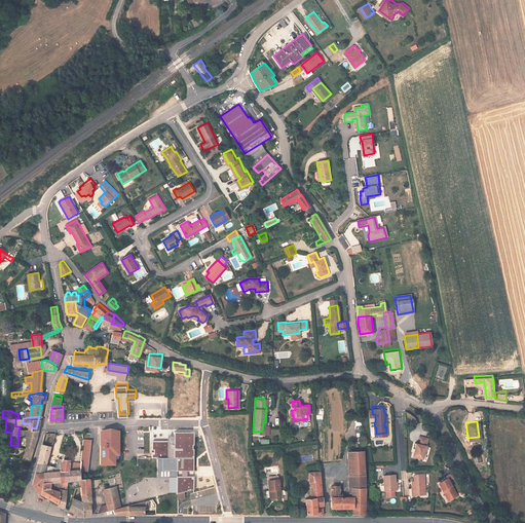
[(25,442),(24,447),(31,448),(33,440),(36,428),(30,427),(25,427),(20,427),(19,433),(19,435),(26,436),(25,442)]
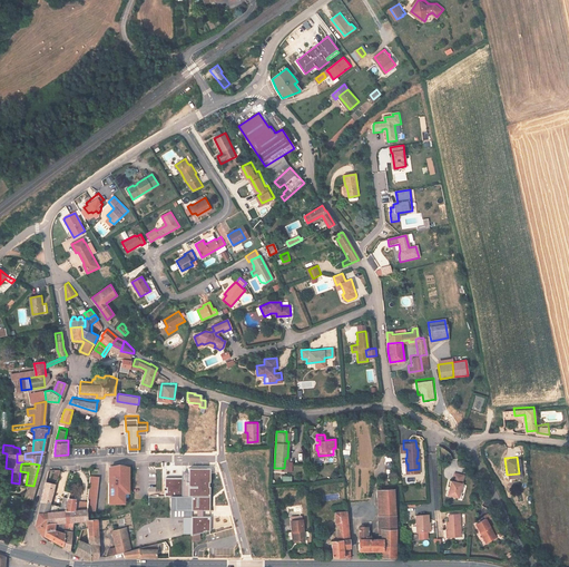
[(126,463),(110,463),(110,475),(114,475),(114,479),(109,479),(109,500),(110,500),(116,500),(116,498),(125,498),(124,489),(124,485),(128,484),(128,473),(126,473),(126,465),(126,463)]
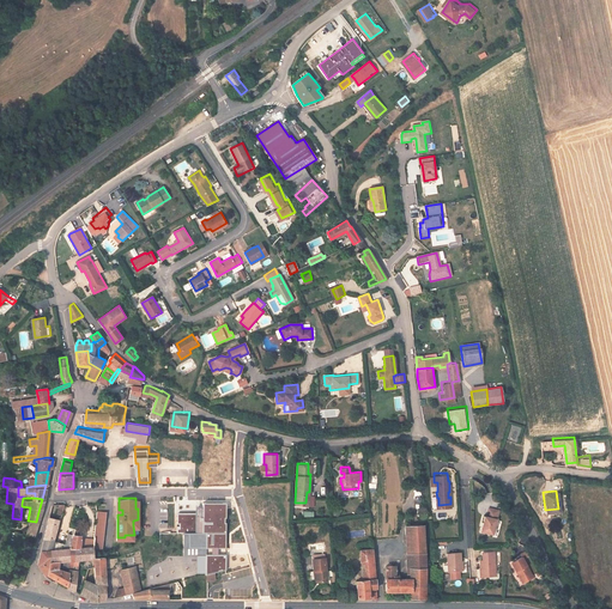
[(195,511),(176,511),(176,522),(179,522),(179,524),(176,524),(176,531),(183,531),(205,530),(205,546),(225,546),(225,521),(224,521),(224,516),(225,516),(225,500),(201,500),(203,505),(195,505),(195,511)]
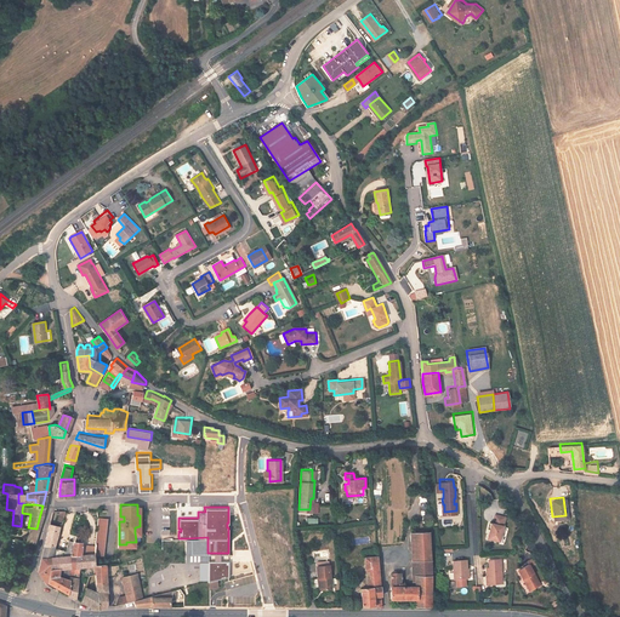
[(494,512),(491,520),(490,520),(487,535),(499,537),(505,514),(494,512)]
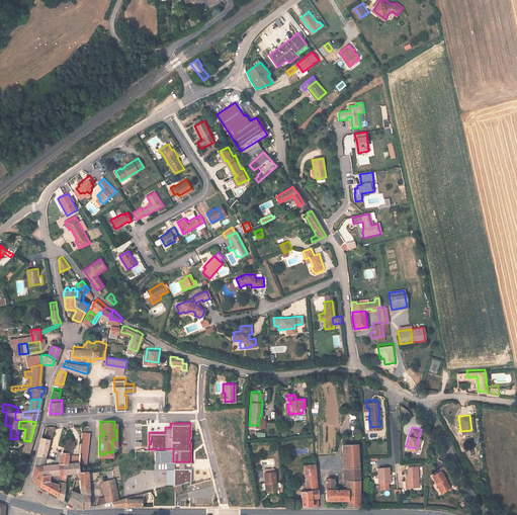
[(89,431),(82,430),(80,460),(86,461),(89,431)]
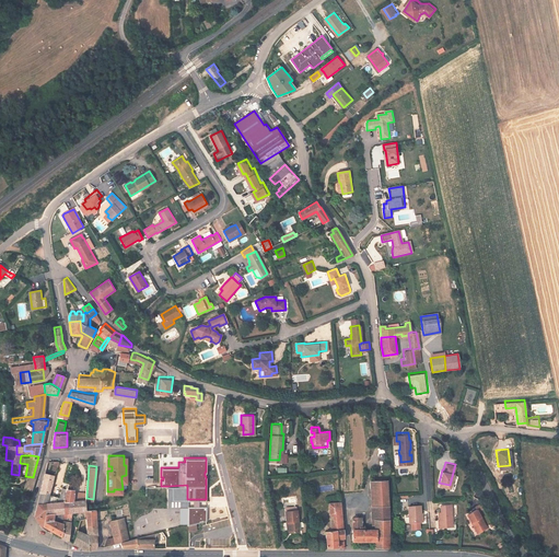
[(55,473),(45,471),(39,490),(49,492),(55,473)]
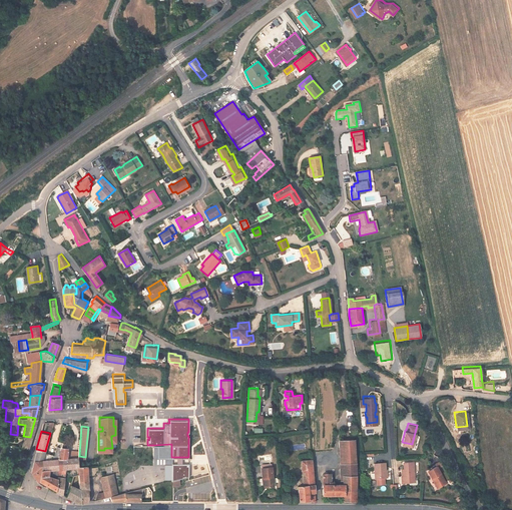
[(30,437),(23,436),(21,446),(27,447),(30,437)]
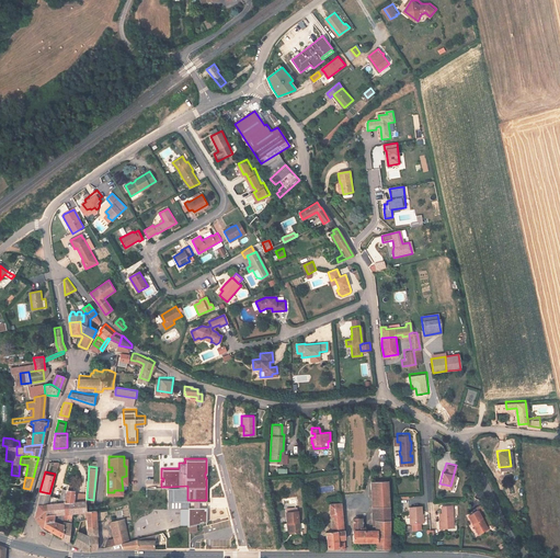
[(375,503),(375,514),(388,514),(388,505),(387,478),(373,479),(375,503)]
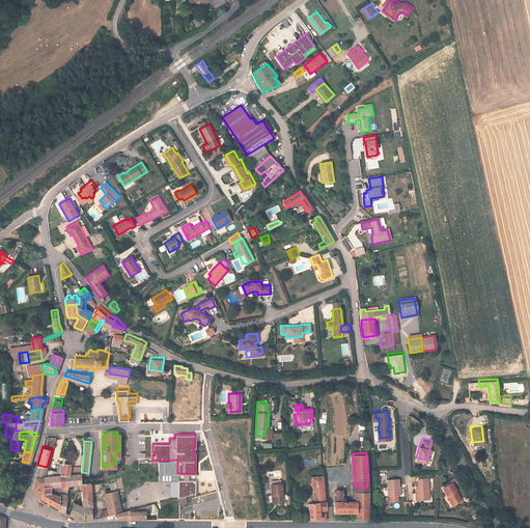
[(177,460),(159,461),(158,480),(177,479),(177,478),(177,473),(177,460)]
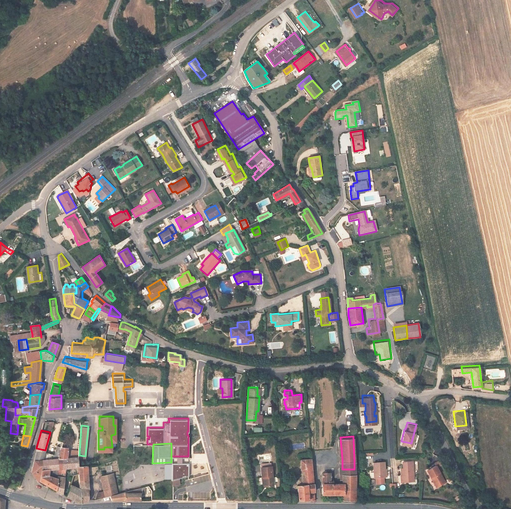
[(61,456),(62,446),(63,444),(58,444),(57,452),(50,451),(48,456),(61,456)]
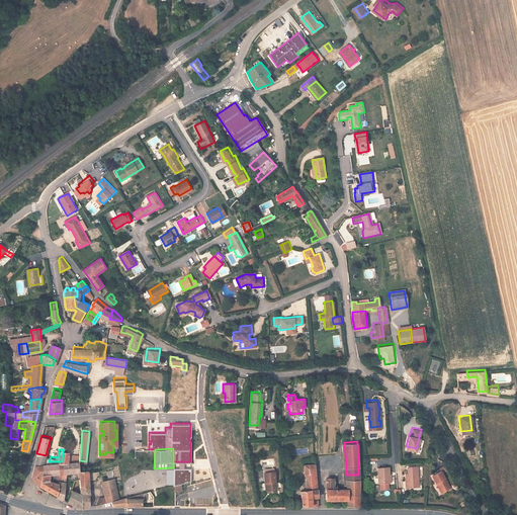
[(68,461),(69,451),(63,451),(62,461),(60,471),(63,471),(65,461),(68,461)]
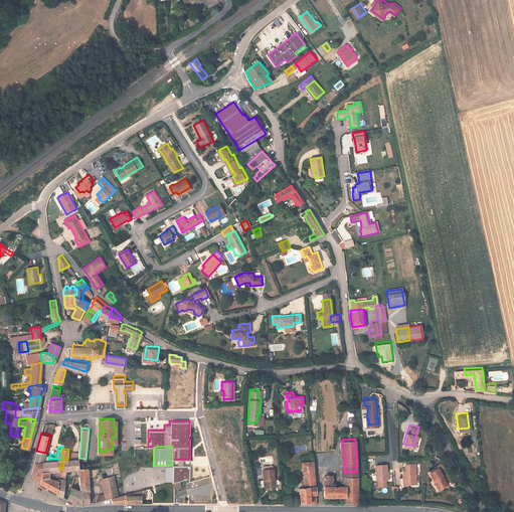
[(36,481),(38,482),(44,459),(45,453),(36,451),(35,455),(31,470),(30,473),(36,481)]
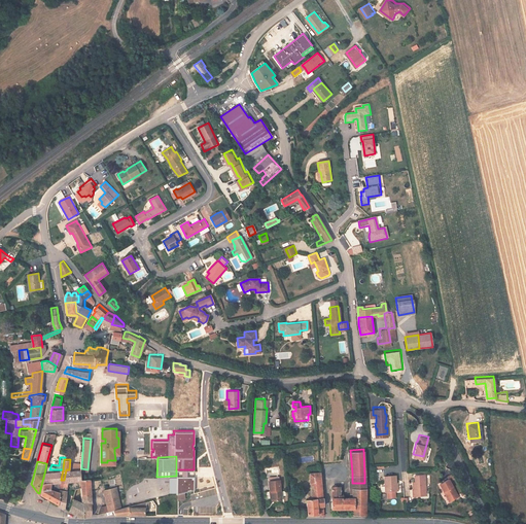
[(59,494),(48,491),(50,481),(61,480),(63,469),(49,469),(45,469),(39,493),(47,497),(58,502),(59,494)]
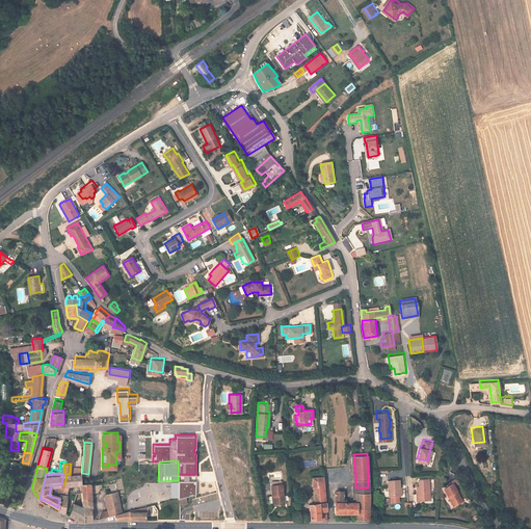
[(68,484),(81,484),(81,481),(82,474),(72,474),(70,474),(68,484)]
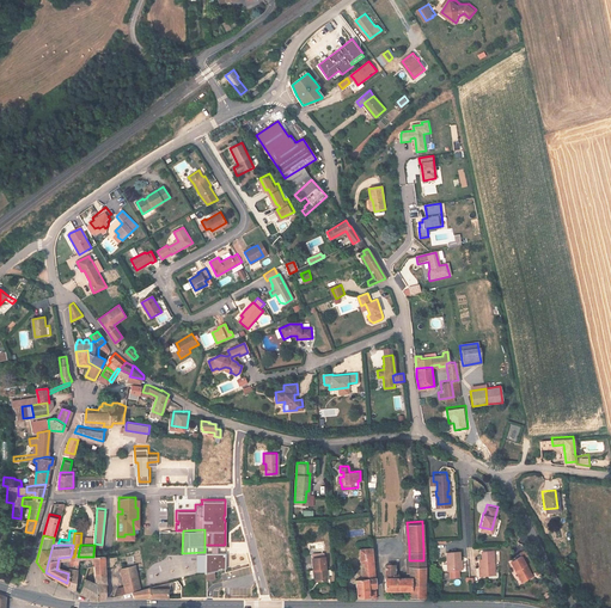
[(372,546),(361,546),(362,562),(358,563),(359,577),(354,577),(355,595),(376,595),(373,562),(372,546)]
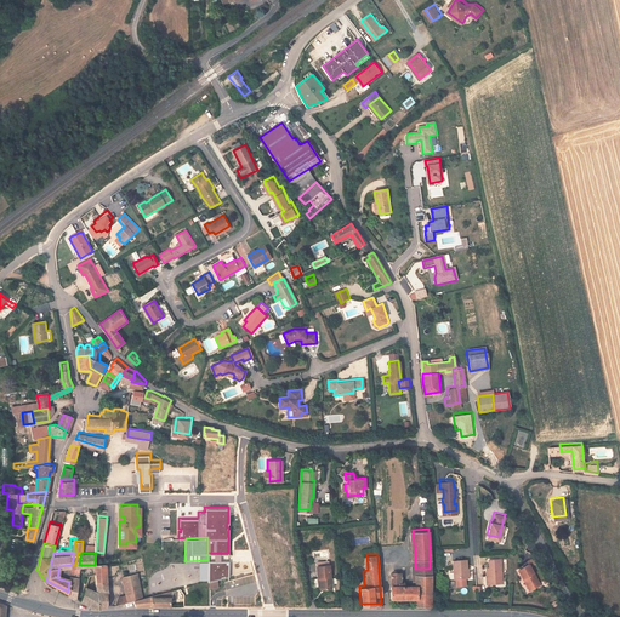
[(495,581),(495,578),(501,577),(500,555),(488,556),(489,567),(487,567),(487,573),(485,573),(487,582),(495,581)]
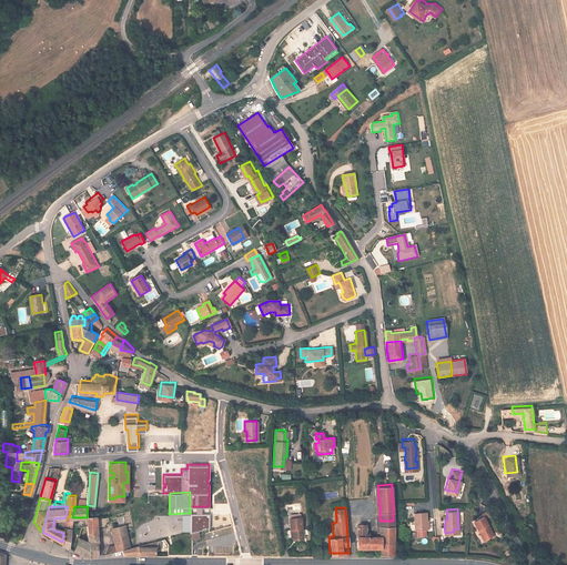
[(426,510),(413,511),(414,527),(427,527),(426,510)]
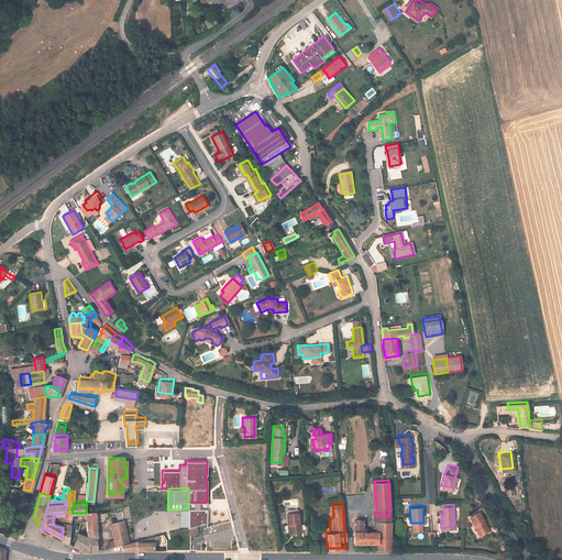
[(207,507),(188,507),(188,508),(188,526),(189,526),(196,525),(207,522),(207,507)]
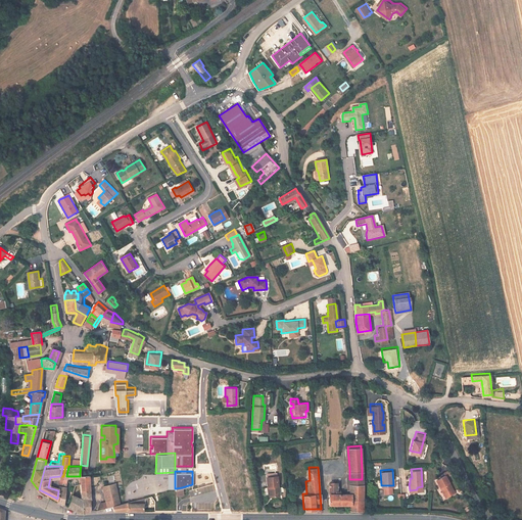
[(436,476),(440,483),(442,482),(448,492),(456,489),(446,471),(436,476)]
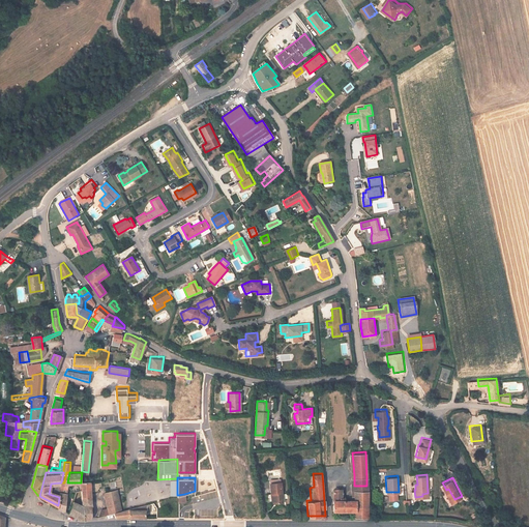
[(89,479),(81,479),(81,482),(81,489),(82,518),(89,516),(90,515),(89,509),(86,509),(86,505),(90,504),(89,479)]
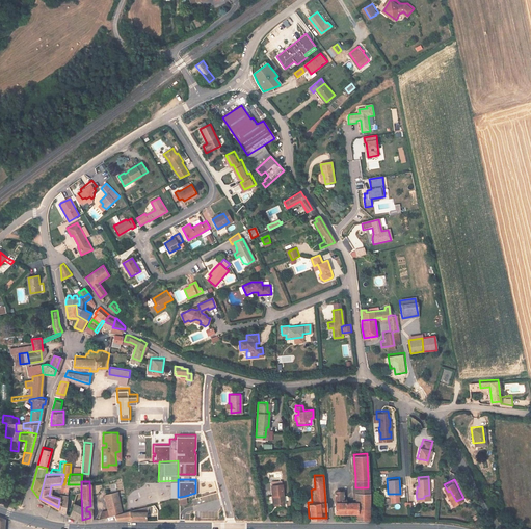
[(271,484),(272,494),(275,494),(276,504),(284,503),(283,483),(271,484)]
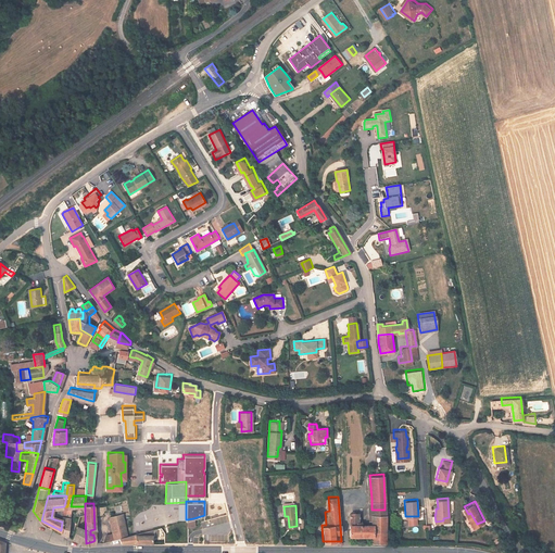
[(67,506),(64,506),(62,522),(61,530),(64,532),(67,533),(71,506),(67,506)]
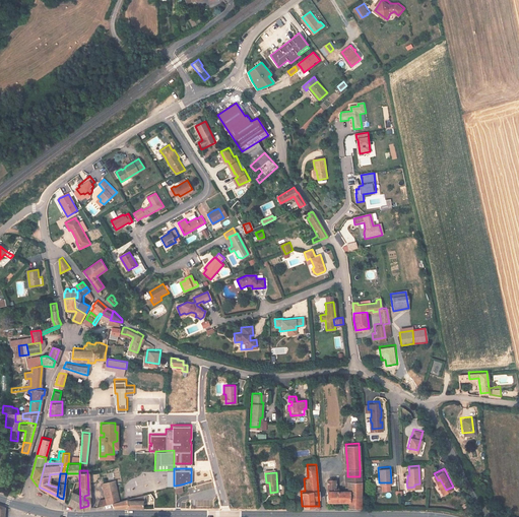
[(336,490),(336,487),(334,487),(334,477),(326,477),(326,499),(347,500),(347,506),(361,506),(360,476),(347,476),(347,480),(347,490),(336,490)]
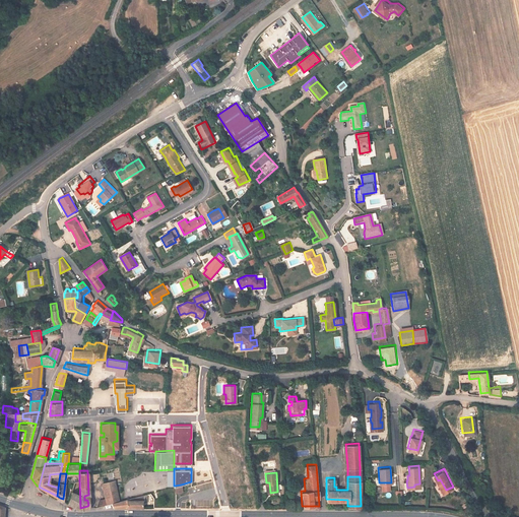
[(79,479),(73,481),(72,486),(69,491),(66,501),(67,502),(72,505),(77,508),(79,509),(80,509),(80,508),(79,479)]
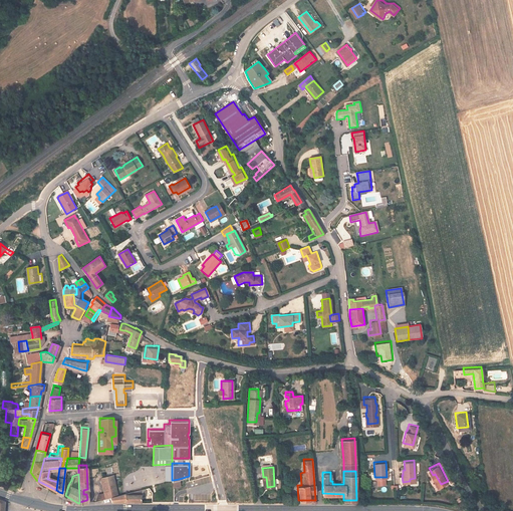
[(111,474),(100,476),(103,497),(109,495),(116,493),(111,474)]
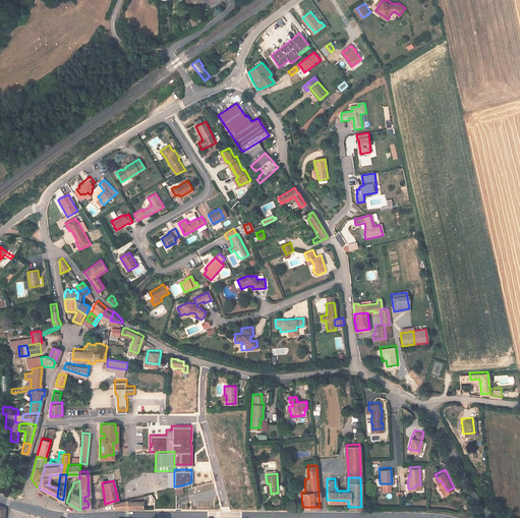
[(141,498),(142,498),(142,494),(121,500),(118,500),(111,502),(112,507),(126,507),(140,507),(140,500),(141,500),(141,498)]
